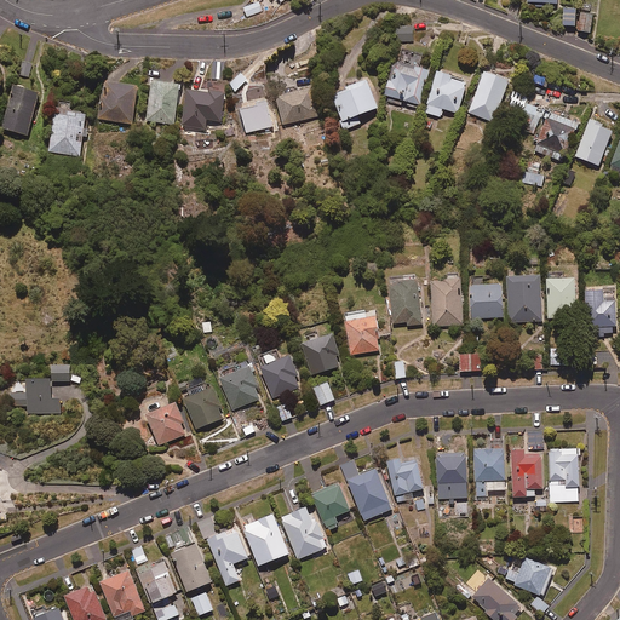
[(262,11),(259,3),(244,9),(247,17),(262,11)]
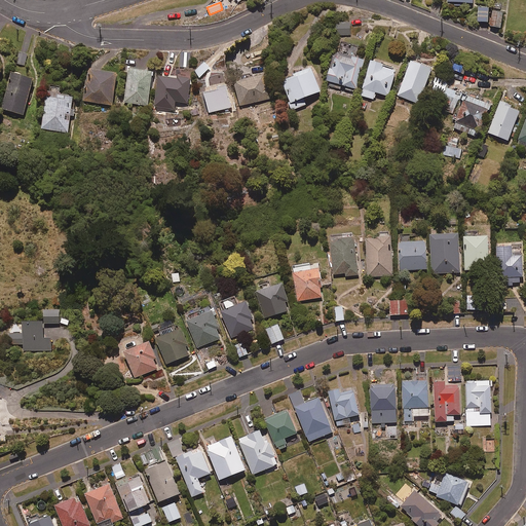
[(488,7),(477,7),(477,23),(488,23),(488,7)]
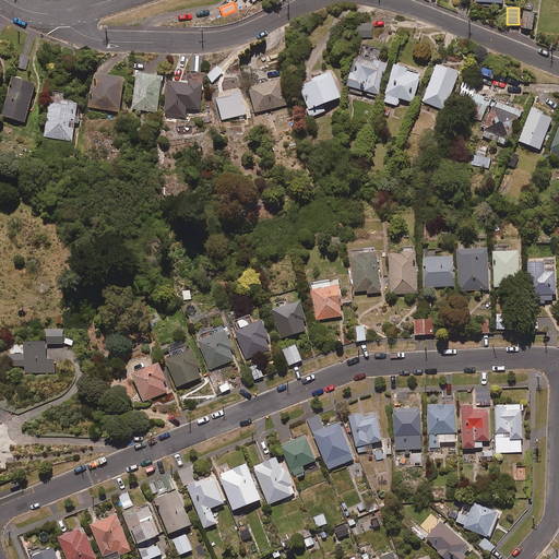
[(534,15),(523,13),(521,30),(532,32),(534,15)]
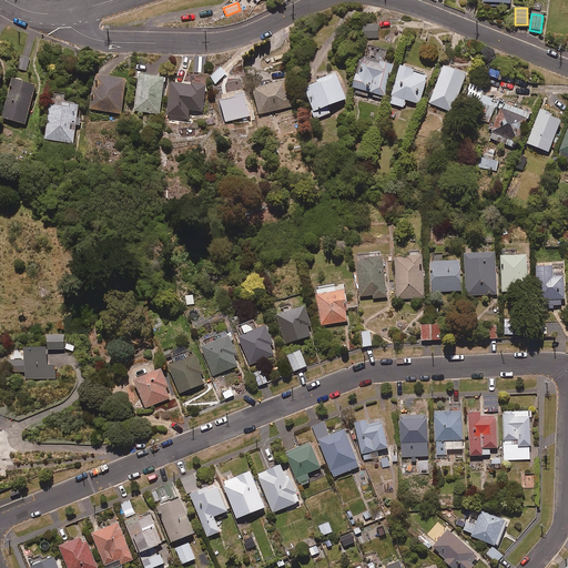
[(377,24),(362,26),(362,39),(378,38),(377,24)]
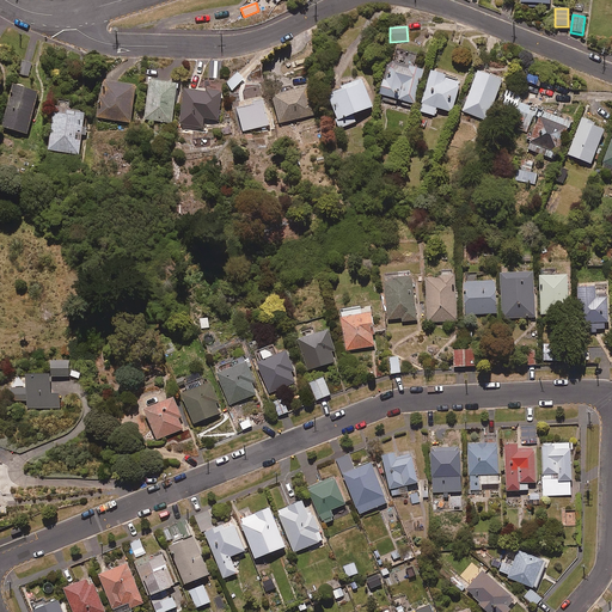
[(32,63),(20,60),(17,73),(29,77),(32,63)]
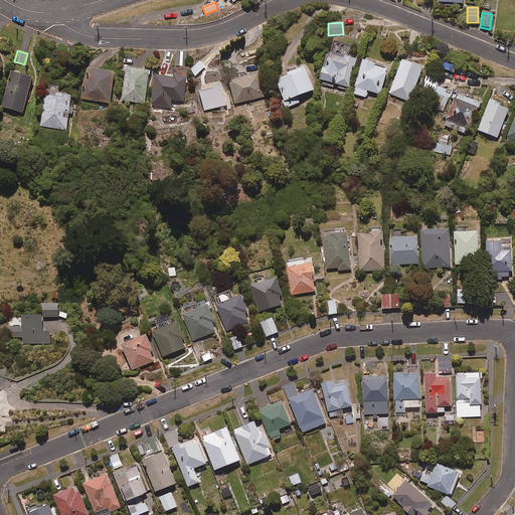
[(356,64),(327,56),(319,84),(349,93),(356,64)]
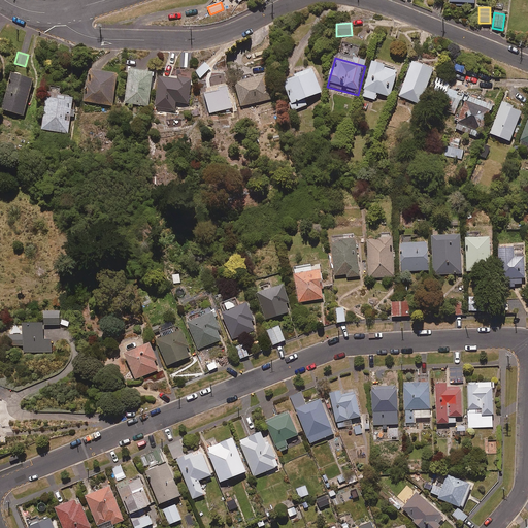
[(210,68),(205,62),(195,72),(200,77),(210,68)]
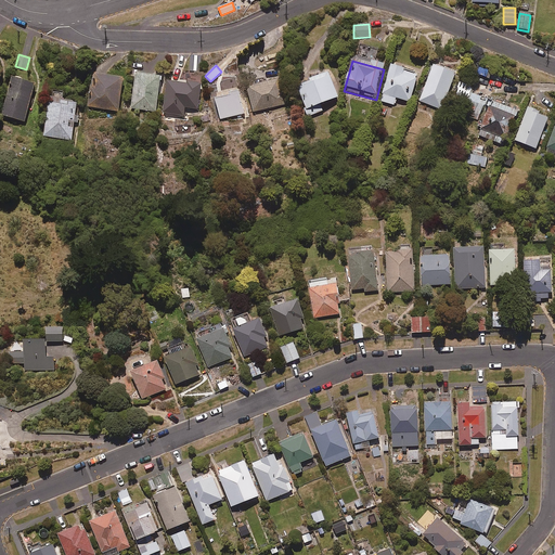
[(455,74),(434,65),(420,102),(441,111),(455,74)]
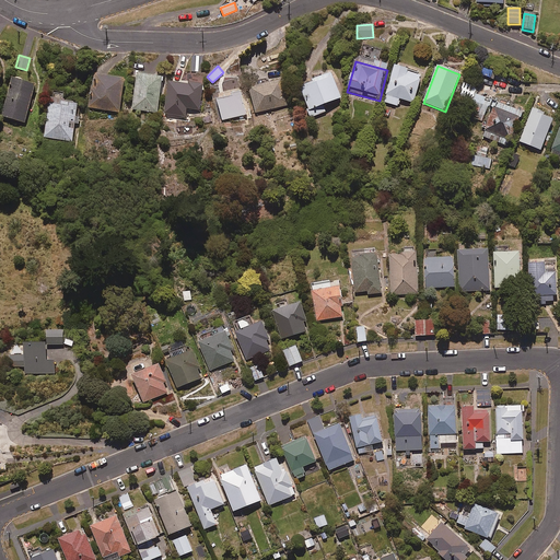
[(407,72),(408,71),(395,67),(383,102),(397,106),(399,98),(412,103),(421,77),(407,72)]
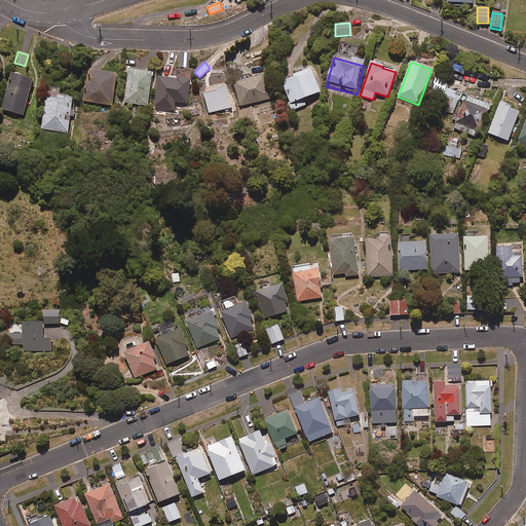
[(154,72),(132,68),(124,102),(148,106),(154,72)]
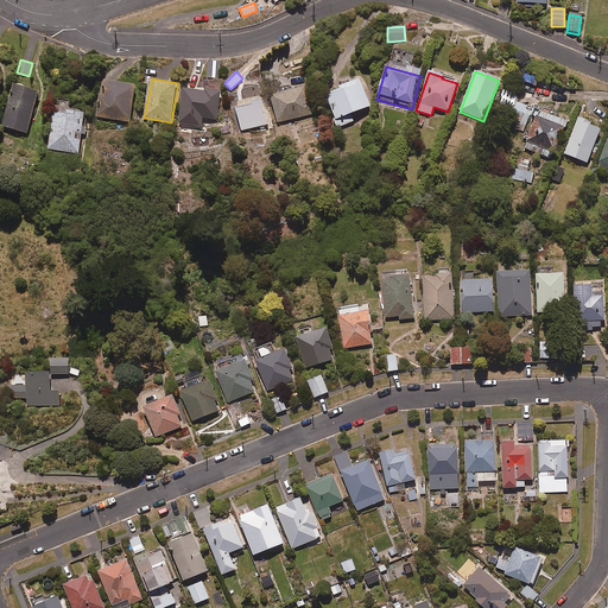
[(138,84),(107,80),(105,95),(101,94),(97,116),(132,122),(138,84)]
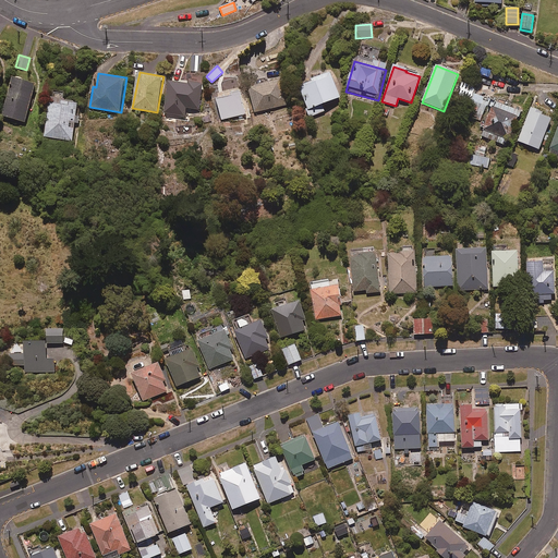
[(340,98),(329,73),(311,81),(312,82),(298,88),(308,118),(325,111),(322,105),(340,98)]
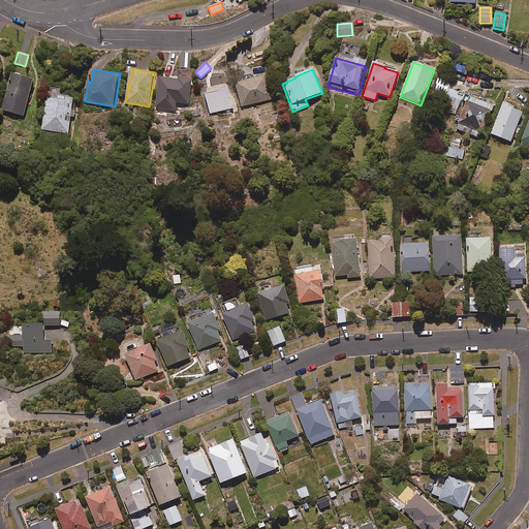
[(35,80),(13,73),(3,109),(24,116),(35,80)]
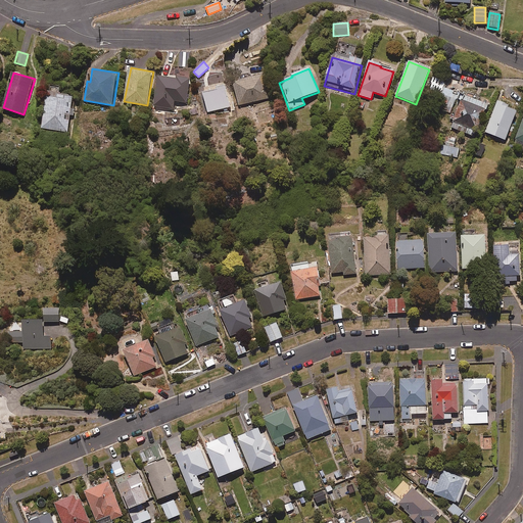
[(271,97),(265,75),(231,84),(238,107),(271,97)]
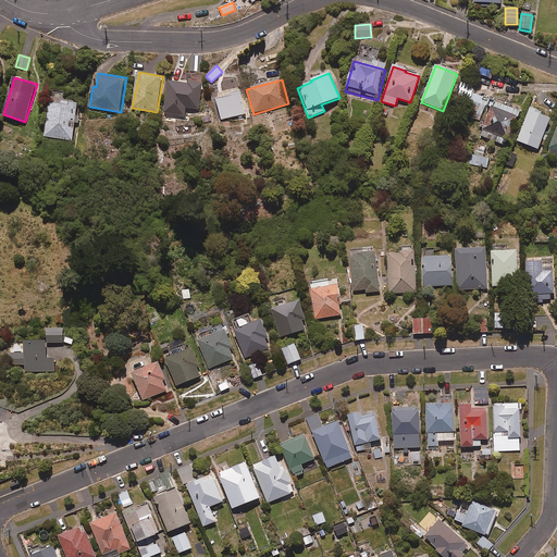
[(189,84),(171,81),(165,112),(185,116),(186,108),(199,110),(203,84),(190,82),(189,84)]
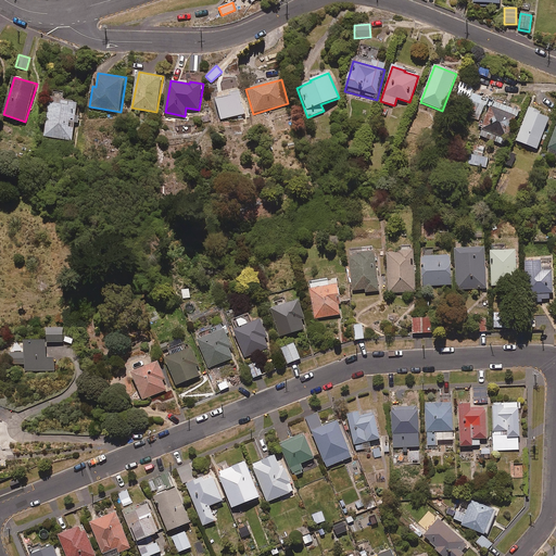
[(474,88),(460,83),(454,96),(471,103),(483,109),(488,100),(471,93),(474,88)]
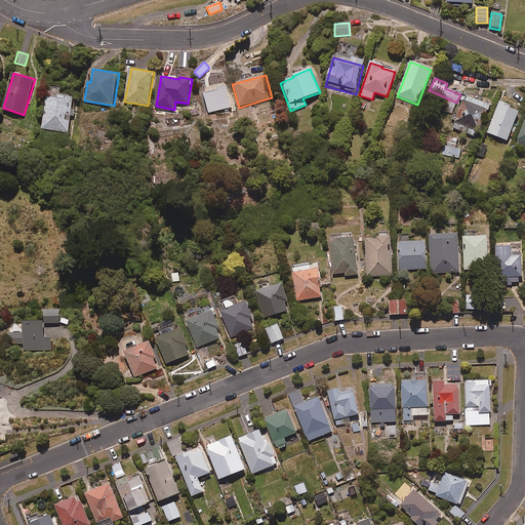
[(226,87),(211,91),(203,93),(208,114),(231,108),(226,87)]
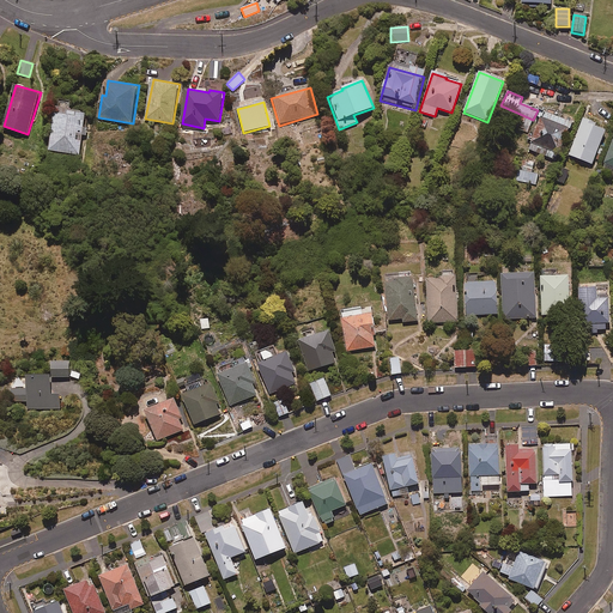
[(87,113),(58,107),(49,150),(79,156),(87,113)]
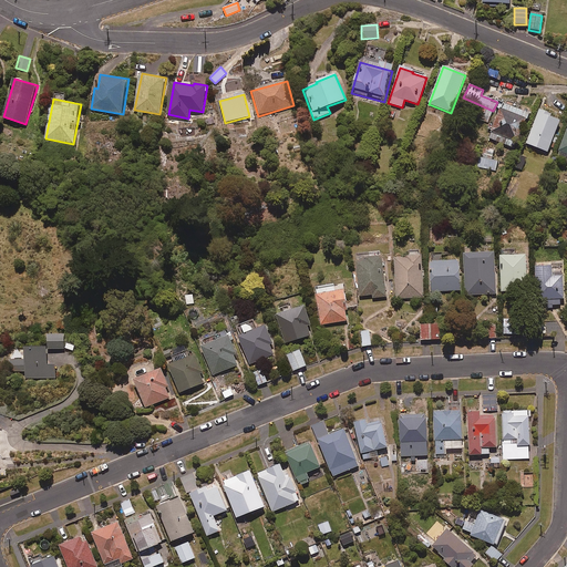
[(528,114),(503,103),(488,138),(514,150),(528,114)]
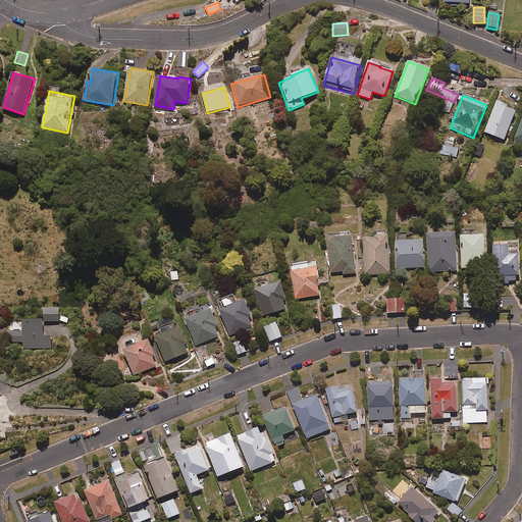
[(507,106),(497,102),(483,133),(504,141),(516,111),(506,108),(507,106)]
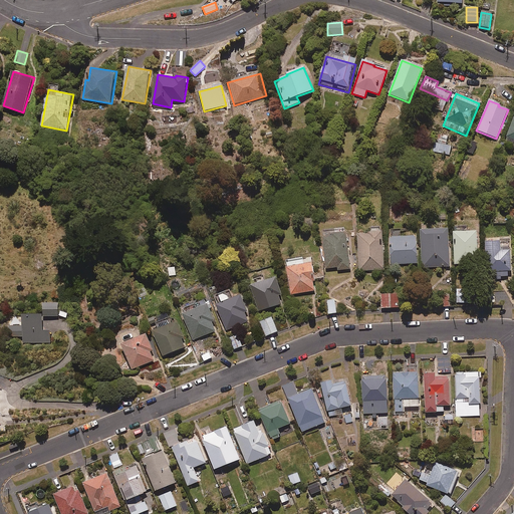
[(448,136),(438,134),(435,152),(450,154),(451,147),(446,146),(448,136)]
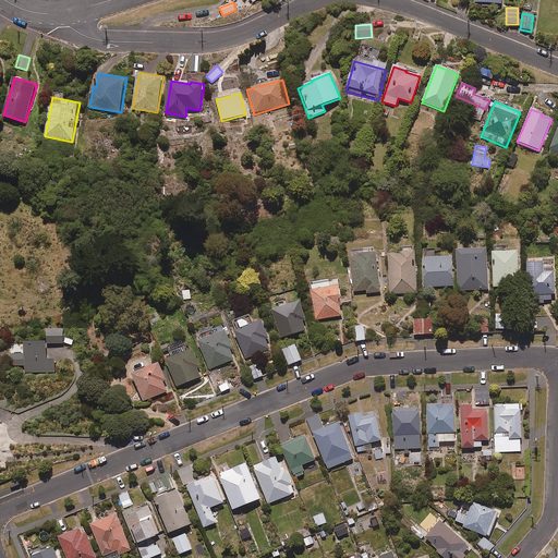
[(416,293),(414,253),(413,253),(412,246),(402,247),(403,254),(388,254),(390,294),(416,293)]
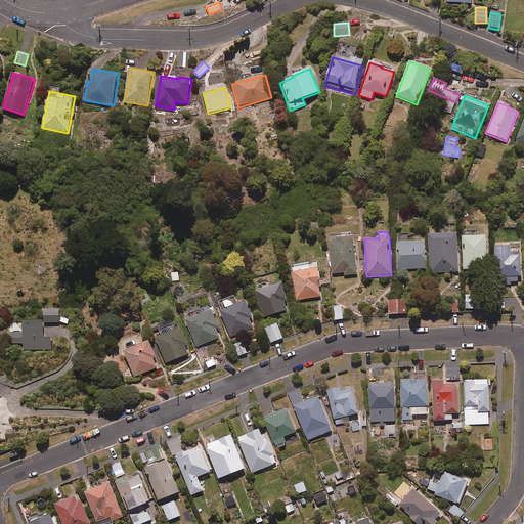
[(357,274),(352,232),(328,235),(333,274),(345,272),(345,276),(357,274)]
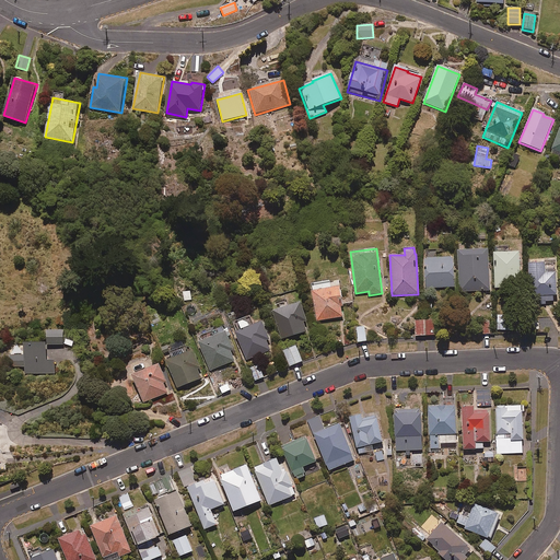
[(435,251),(423,251),(426,289),(454,287),(453,258),(436,259),(435,251)]
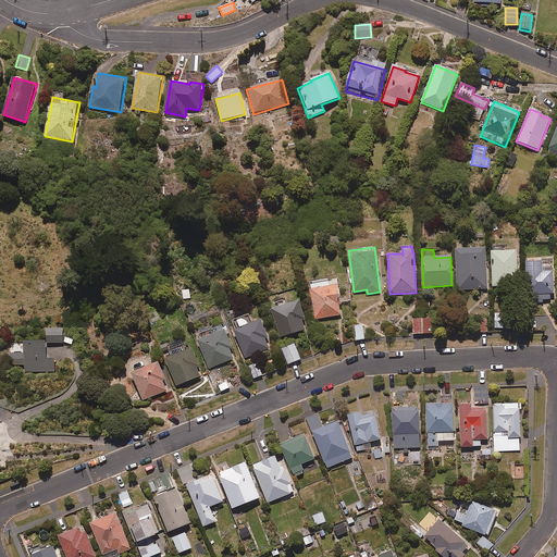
[(485,249),(456,250),(457,291),(486,289),(485,249)]
